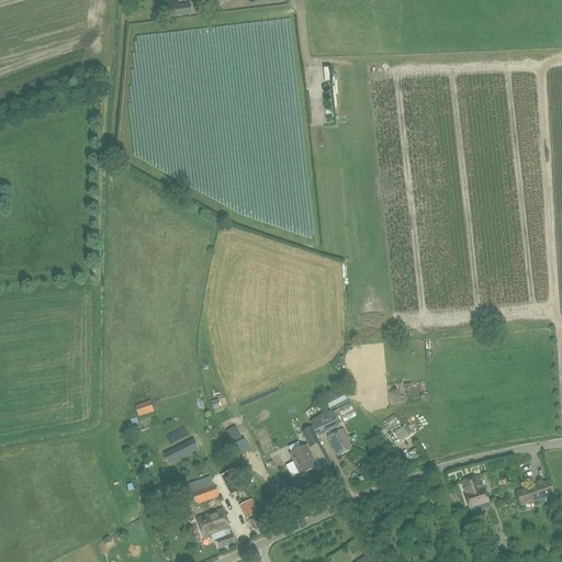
[(169,18),(192,14),(190,3),(167,7),(169,18)]
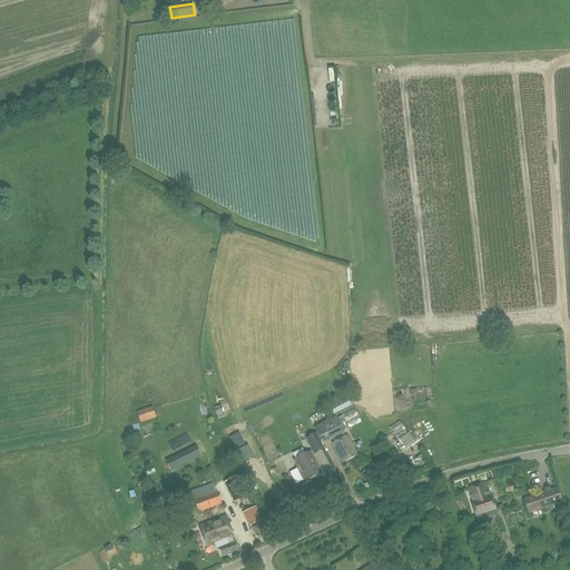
[(331,408),(325,410),(328,416),(334,414),(335,416),(341,413),(342,416),(351,412),(350,409),(354,406),(350,397),(331,408)]
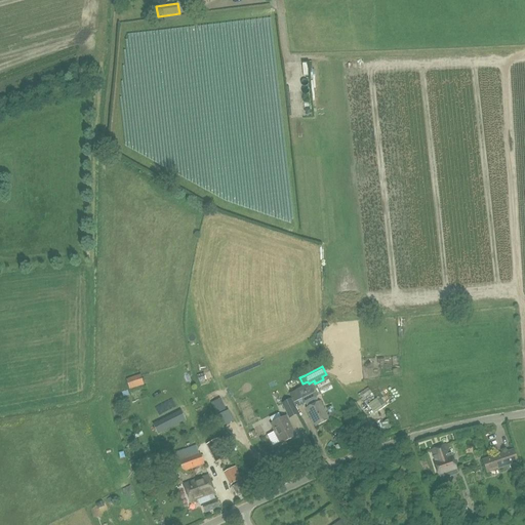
[(125,379),(129,390),(144,385),(140,374),(125,379)]
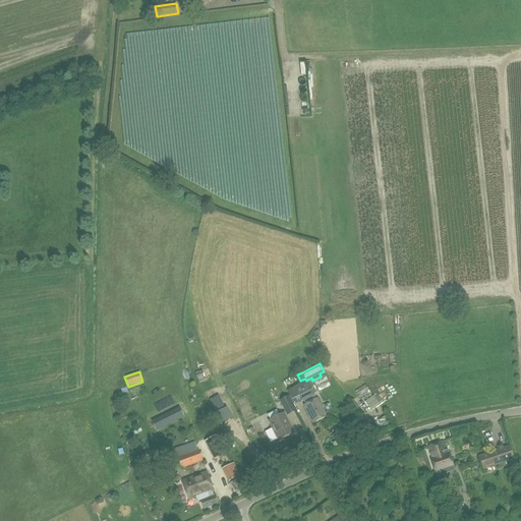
[(294,386),(286,390),(289,395),(291,400),(299,396),(301,401),(313,394),(307,382),(295,388),(294,386)]
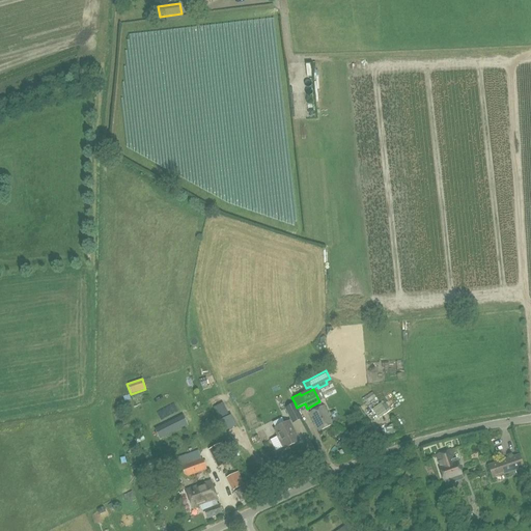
[(302,419),(297,408),(295,402),(285,408),(292,423),(302,419)]
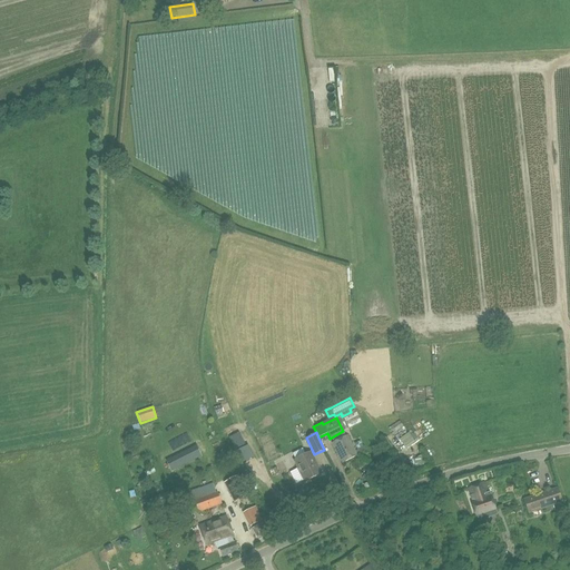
[(274,452),(285,448),(278,434),(267,439),(274,452)]
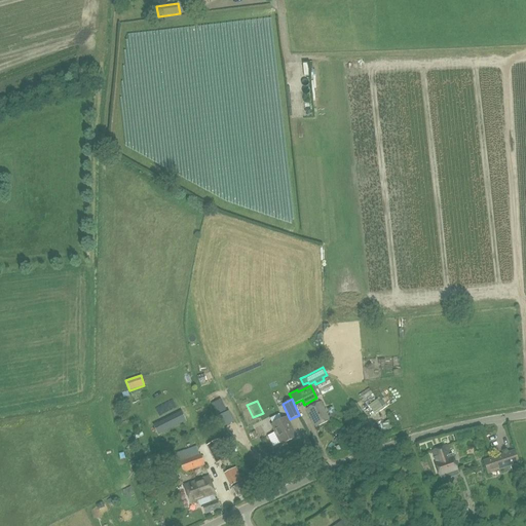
[(315,427),(330,419),(321,402),(306,409),(315,427)]
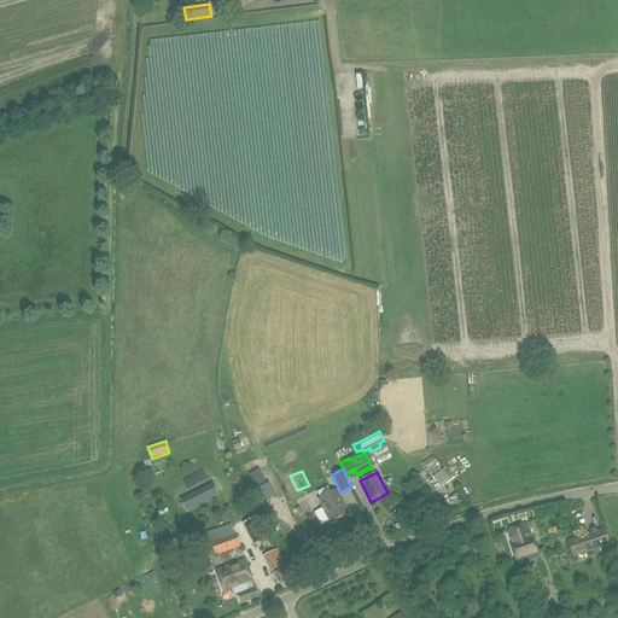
[(213,483),(180,499),(186,511),(217,494),(213,483)]
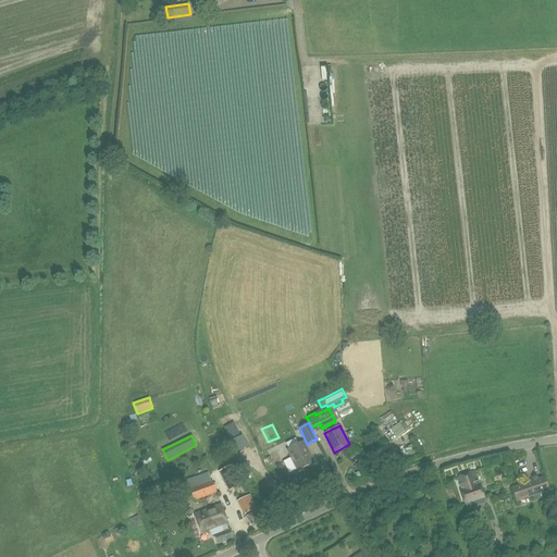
[(292,457),(284,461),(289,473),(297,469),(298,471),(316,461),(305,441),(287,449),(292,457)]
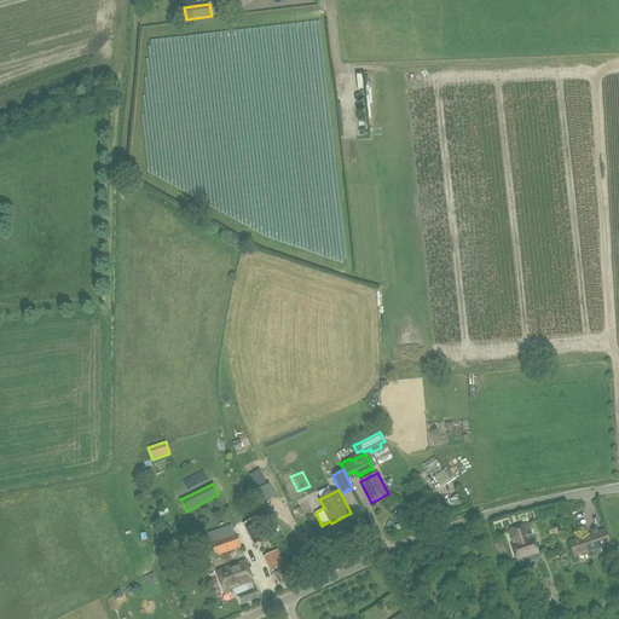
[(302,503),(308,515),(313,513),(307,501),(302,503)]
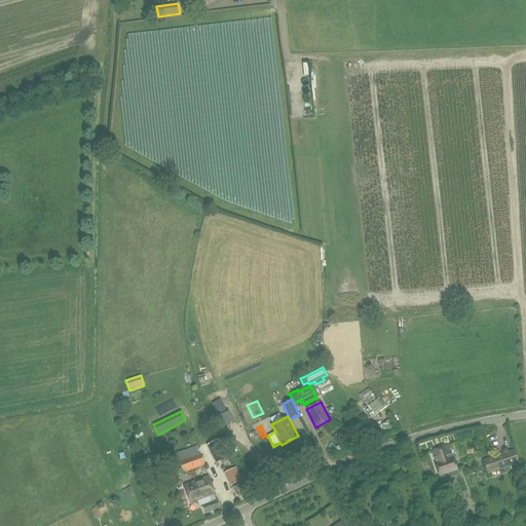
[(208,446),(217,464),(228,458),(219,440),(208,446)]
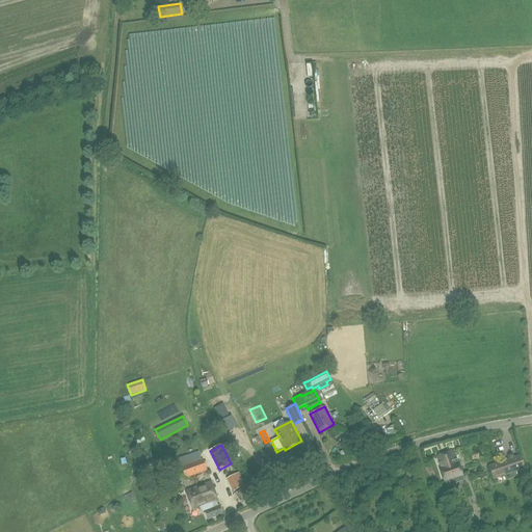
[(452,450),(437,455),(442,469),(441,470),(445,482),(462,476),(456,459),(455,460),(452,450)]
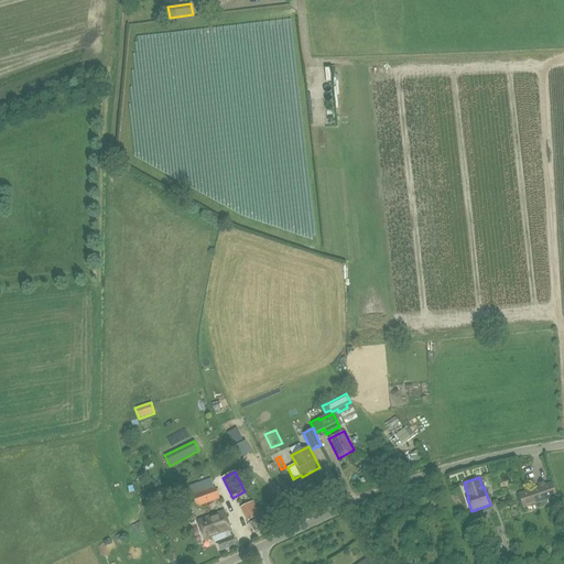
[(215,486),(213,487),(210,478),(190,486),(192,495),(197,507),(219,499),(215,486)]
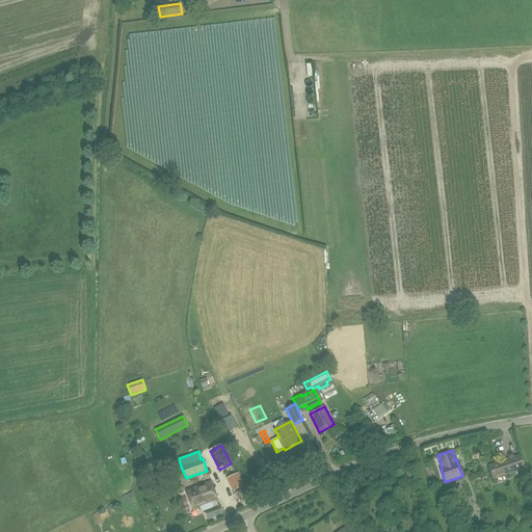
[(520,456),(489,467),(494,479),(524,469),(520,456)]
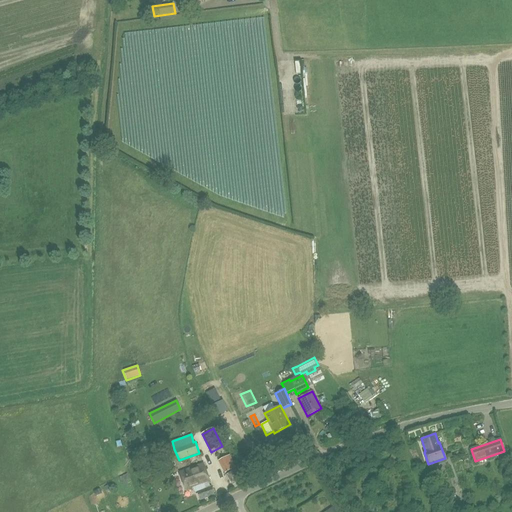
[(235,467),(229,455),(220,460),(226,472),(235,467)]
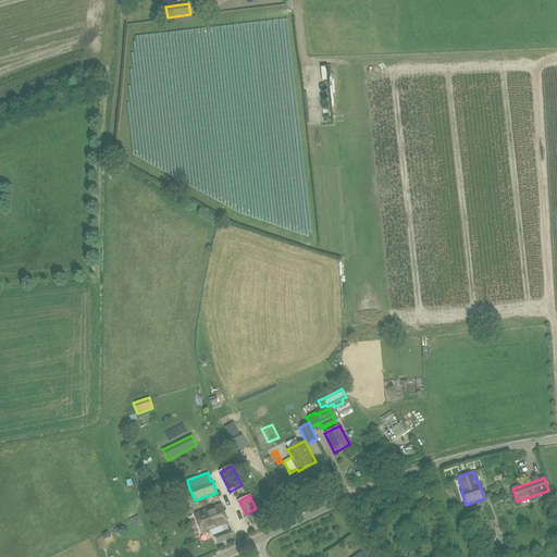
[(214,534),(218,544),(233,539),(230,529),(226,531),(224,525),(227,524),(221,505),(195,514),(202,533),(213,530),(214,534)]
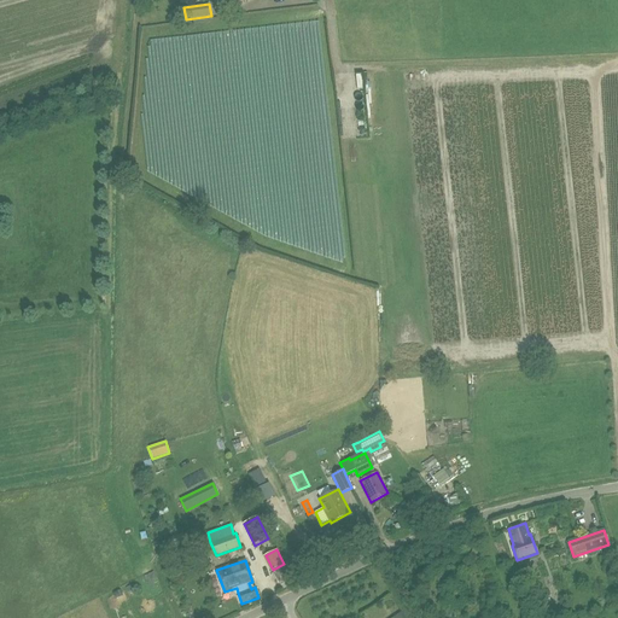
[(146,578),(153,575),(150,567),(143,571),(146,578)]
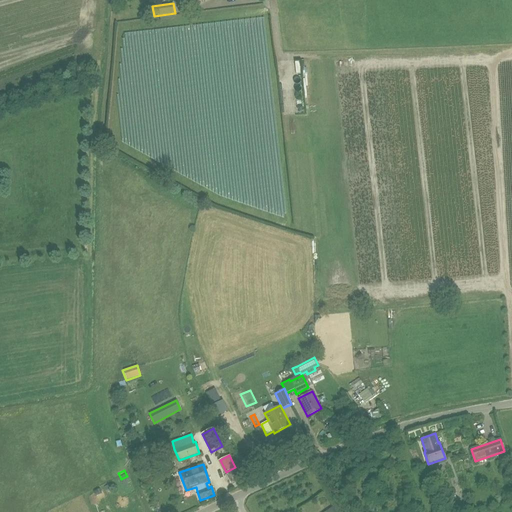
[(237,470),(227,475),(232,484),(241,479),(237,470)]
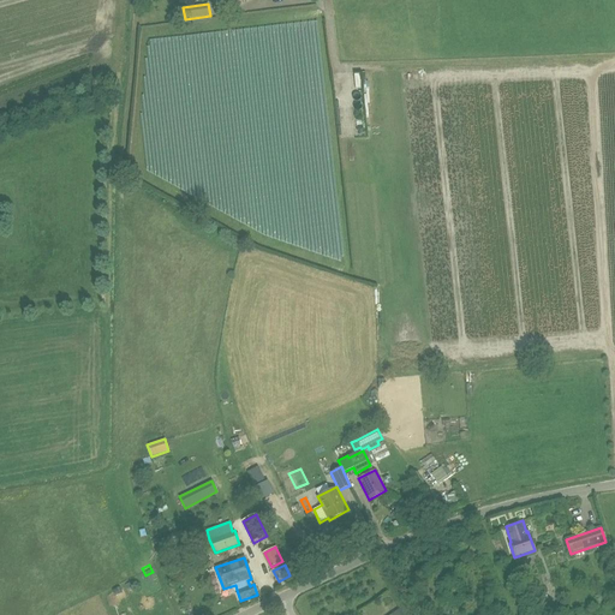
[(529,597),(536,614),(550,609),(544,592),(529,597)]
